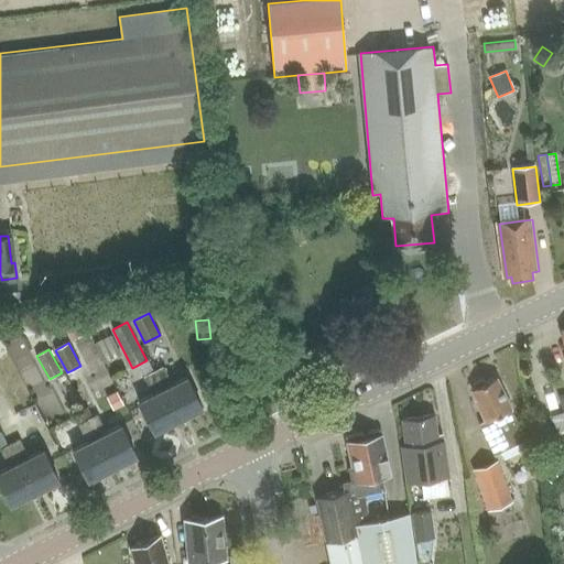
[(165,368),(156,372),(180,421),(204,409),(188,378),(174,384),(165,368)]
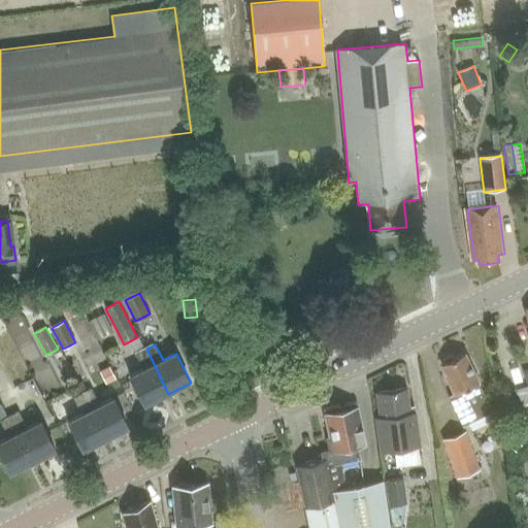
[(145,369),(131,376),(146,405),(168,394),(146,349),(137,353),(145,369)]
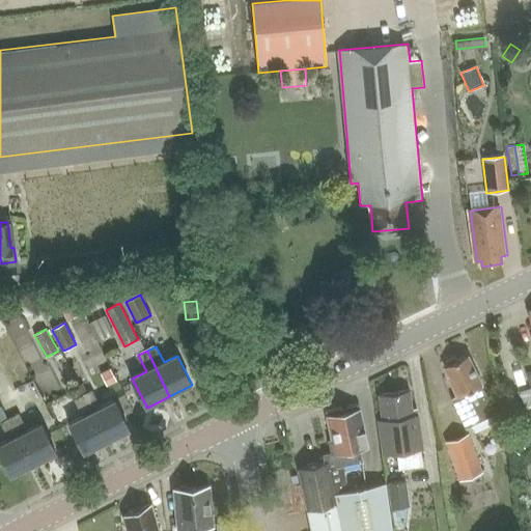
[(480,386),(481,386),(467,356),(444,367),(448,375),(447,376),(456,395),(450,398),(465,428),(481,421),(495,415),(494,414),(480,386)]
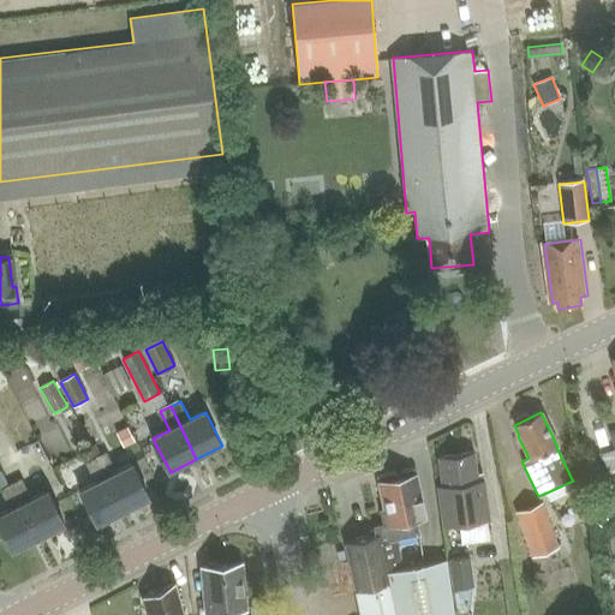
[(135,441),(126,427),(114,433),(121,447),(135,441)]
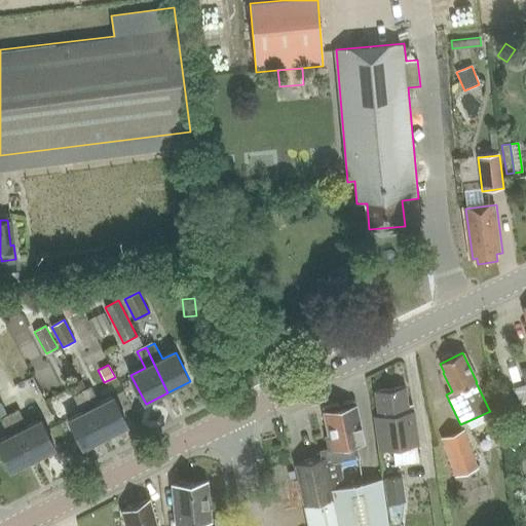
[(521,408),(525,406),(525,384),(515,387),(521,408)]
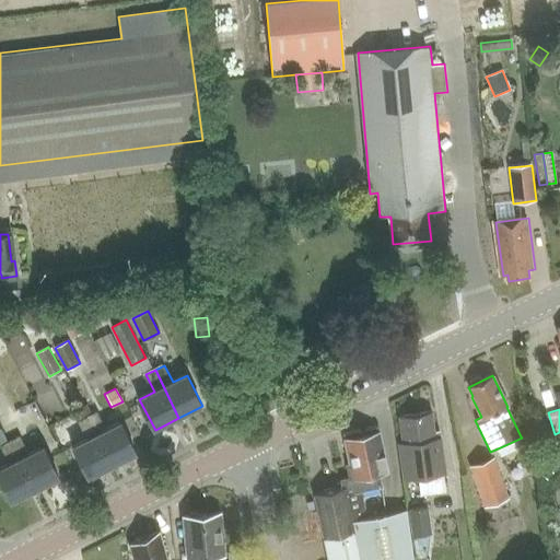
[(405,481),(446,475),(441,438),(434,439),(431,412),(400,418),(404,443),(399,444),(405,481)]
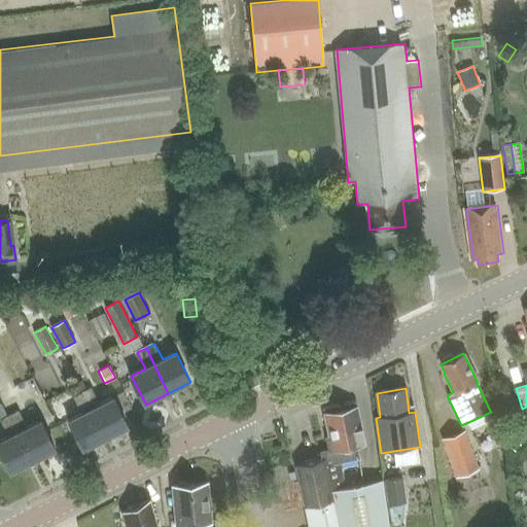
[(92,389),(83,393),(106,437),(129,427),(114,397),(100,405),(92,389)]
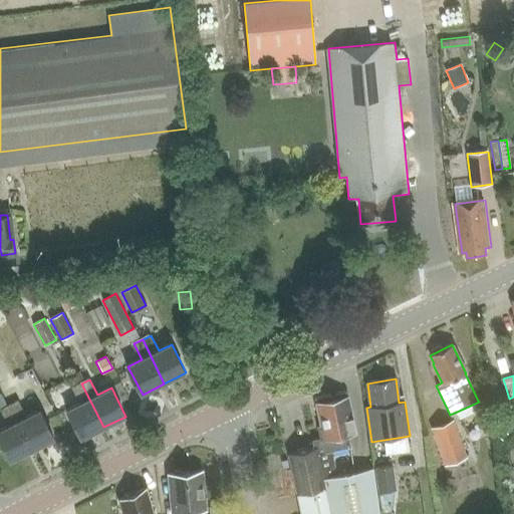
[(80,404),(67,410),(82,438),(103,427),(81,383),(72,388),(80,404)]
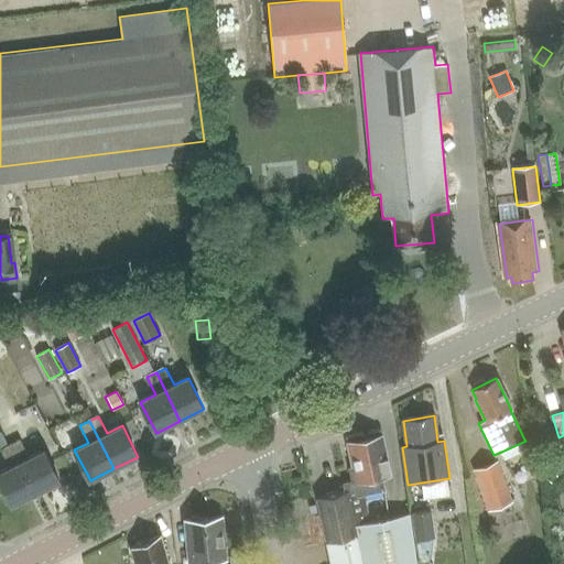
[(2,430),(0,430),(0,447),(0,448),(10,443),(2,430)]
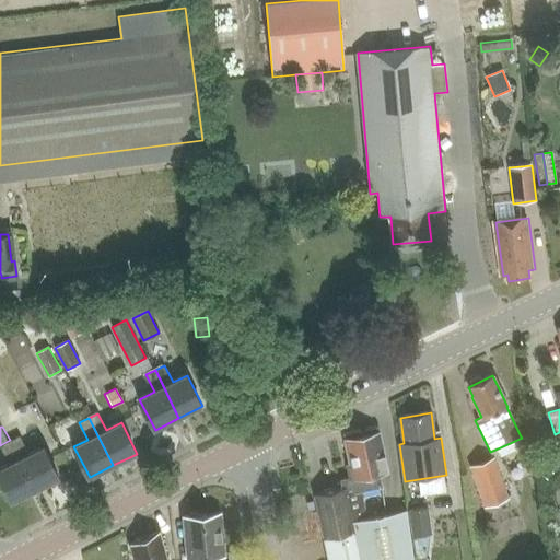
[(378,475),(387,473),(378,429),(366,431),(368,435),(362,436),(361,432),(345,435),(346,441),(345,441),(352,478),(340,480),(341,488),(314,493),(327,559),(412,559),(407,512),(368,520),(361,492),(382,488),(378,475)]
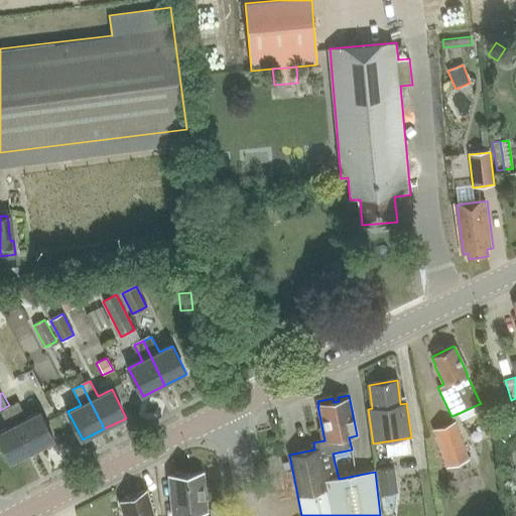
[(26,418),(18,401),(9,405),(10,407),(31,452),(54,440),(40,412),(26,418)]
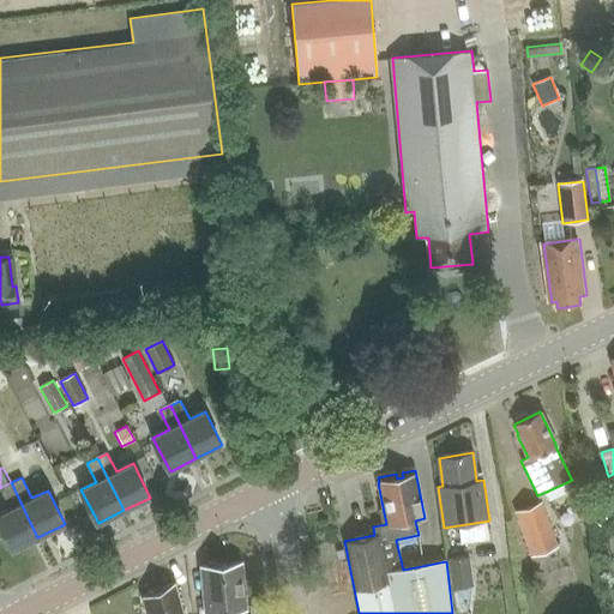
[(12,485),(11,482),(0,488),(1,491),(11,509),(0,513),(0,529),(11,551),(37,537),(12,485)]
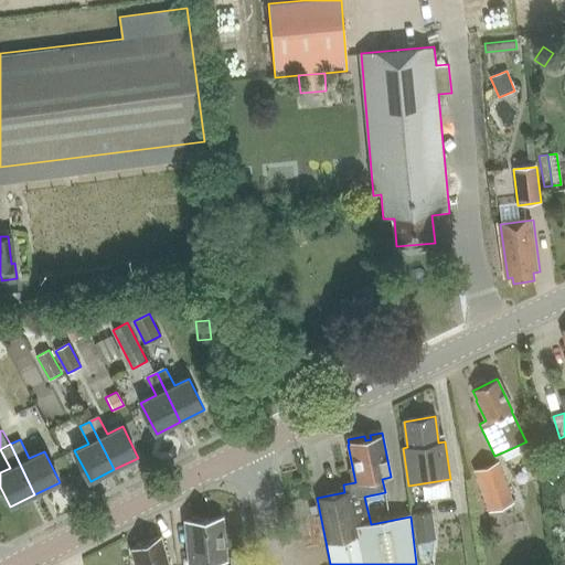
[(491,512),(515,502),(501,462),(476,472),(491,512)]
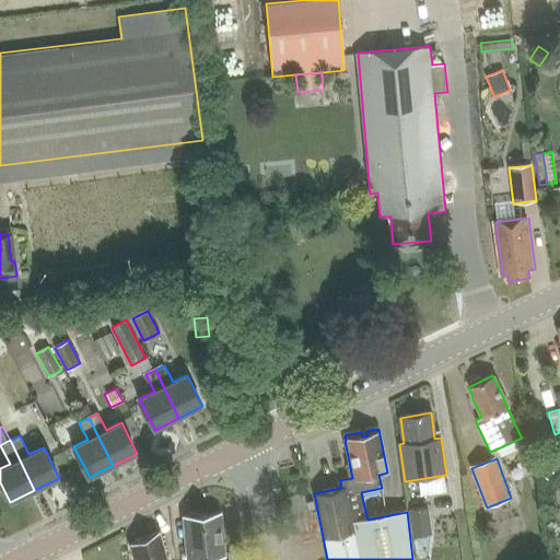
[(432,533),(429,509),(411,511),(416,536),(432,533)]
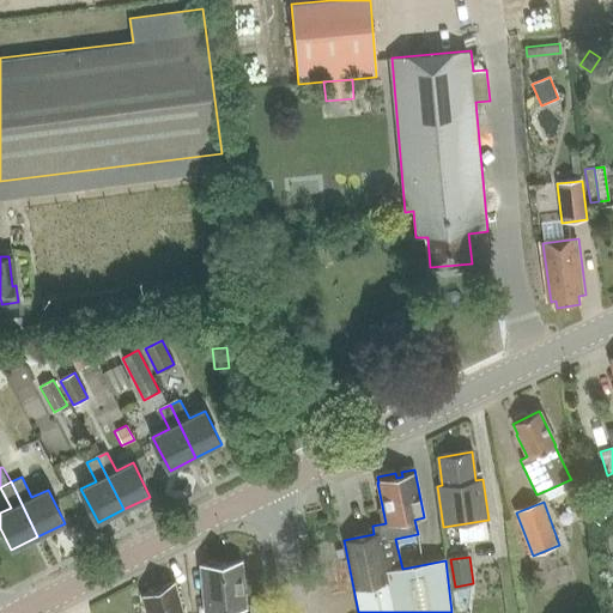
[(213,611),(244,608),(240,563),(201,566),(205,612),(213,611)]
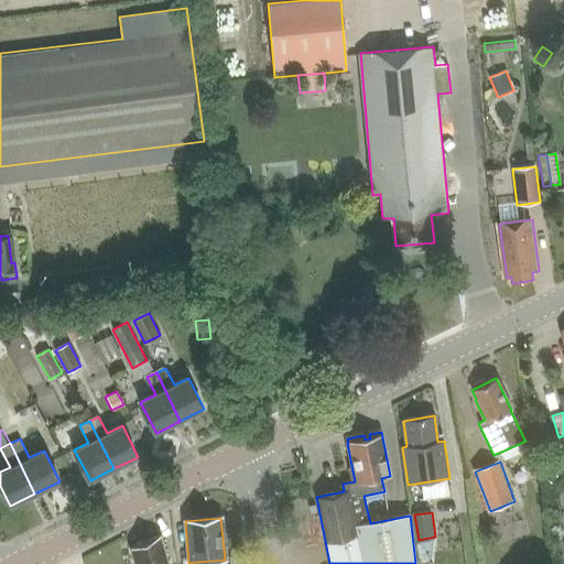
[(169,563),(161,537),(130,550),(134,563),(169,563)]
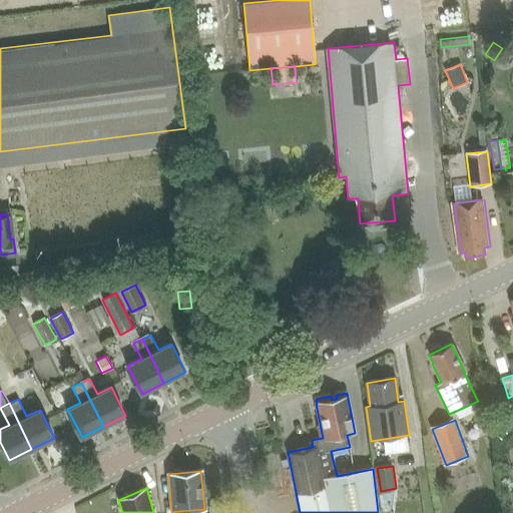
[(229,512),(229,503),(214,504),(214,512),(229,512)]
